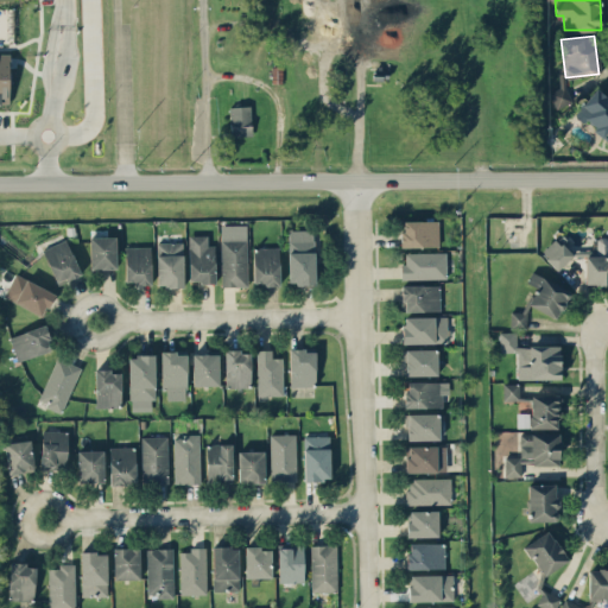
[(0,105),(10,105),(10,54),(0,52),(0,105)]
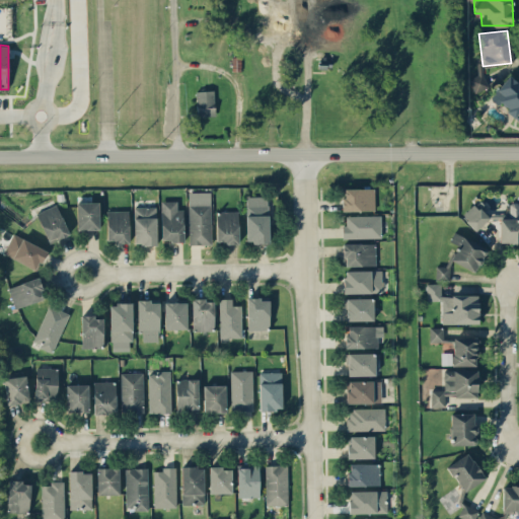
[(486,89),(482,74),(470,76),(473,91),(486,89)]
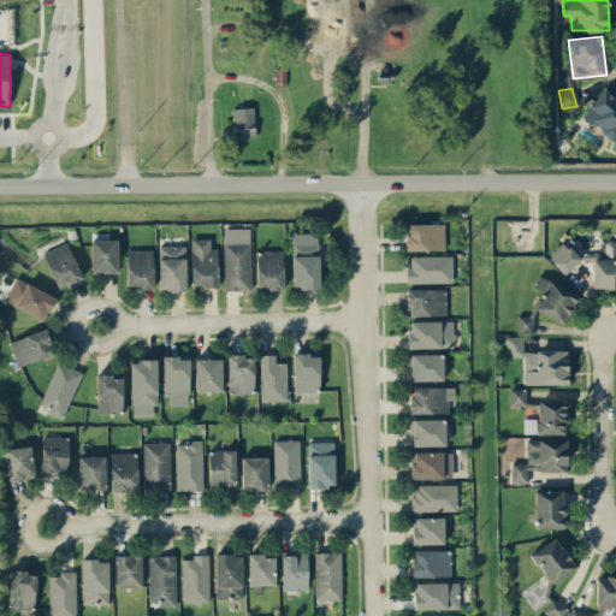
[(615,141),(615,94),(614,96),(604,88),(582,116),(615,141)]
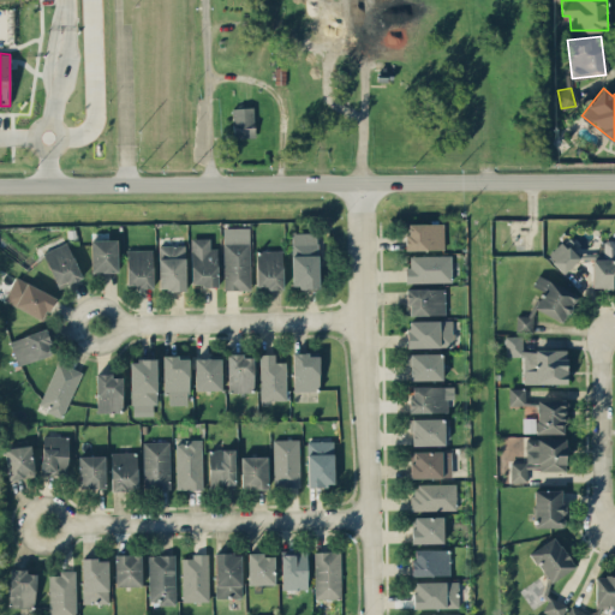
[(255,137),(254,107),(232,107),(233,138),(255,137)]
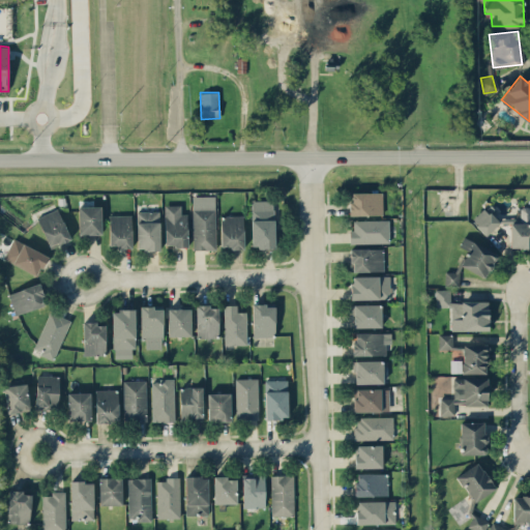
[(350,214),(382,214),(382,192),(350,193),(350,214)]
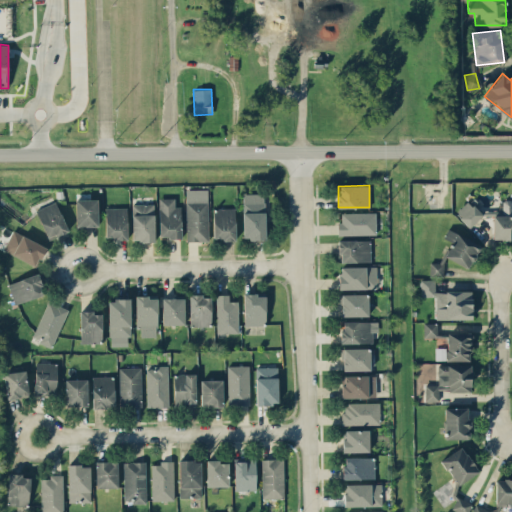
[(208,189),(186,189),(186,241),(208,240),(208,189)]
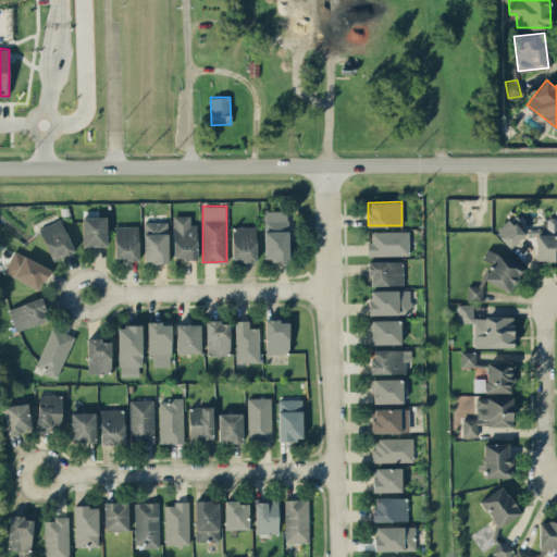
[(288,259),(287,210),(263,210),(264,260),(288,259)]
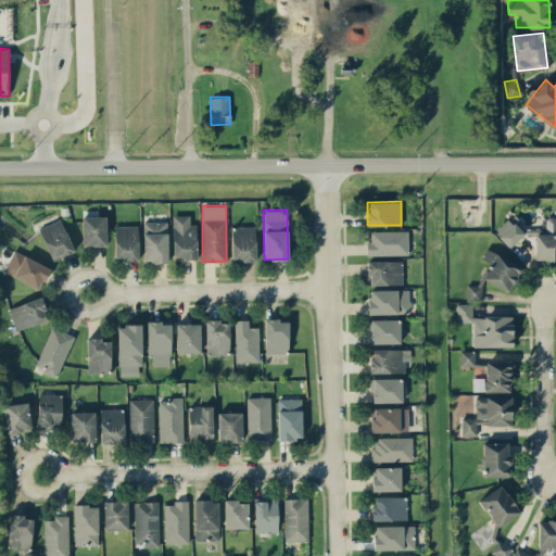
[(143,262),(167,262),(166,213),(142,214),(143,262)]
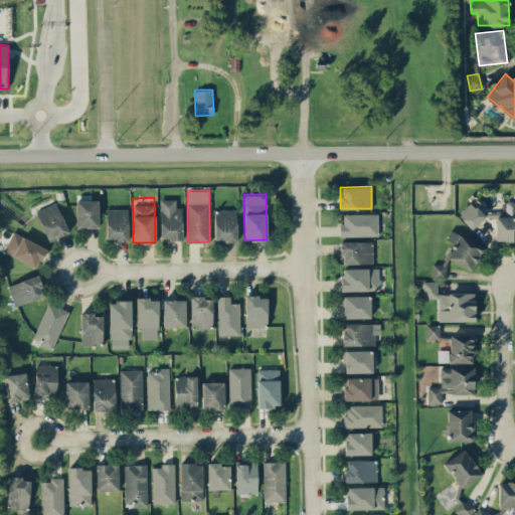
[(181,207),(176,207),(176,198),(159,199),(160,239),(182,238),(181,207)]
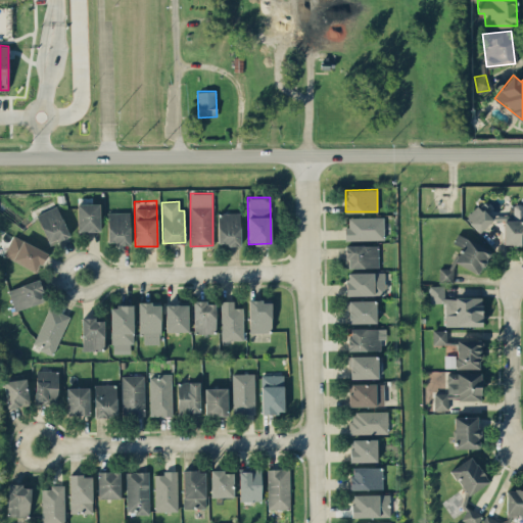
[(77,203),(78,231),(100,230),(99,203),(77,203)]
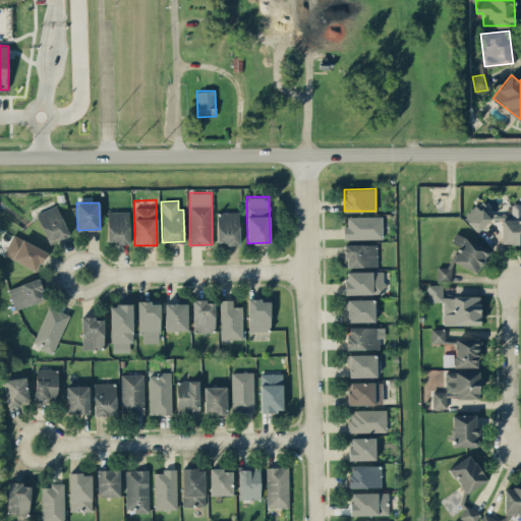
[(463,215),(477,231),(490,219),(476,204),(463,215)]
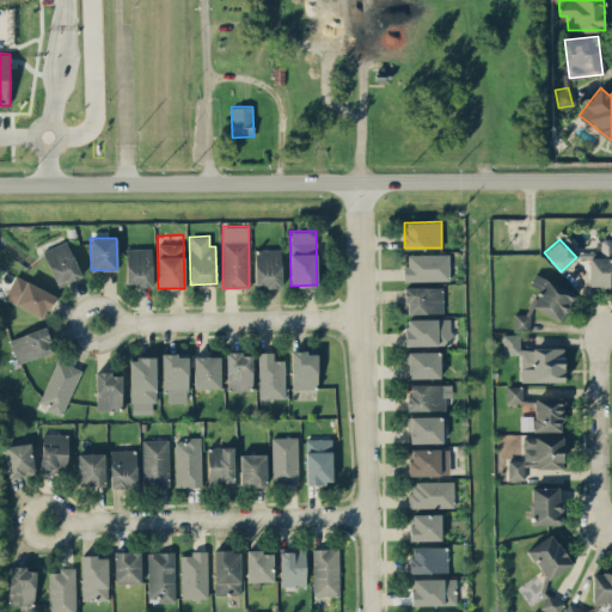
[(57,286),(81,274),(66,240),(42,251),(57,286)]
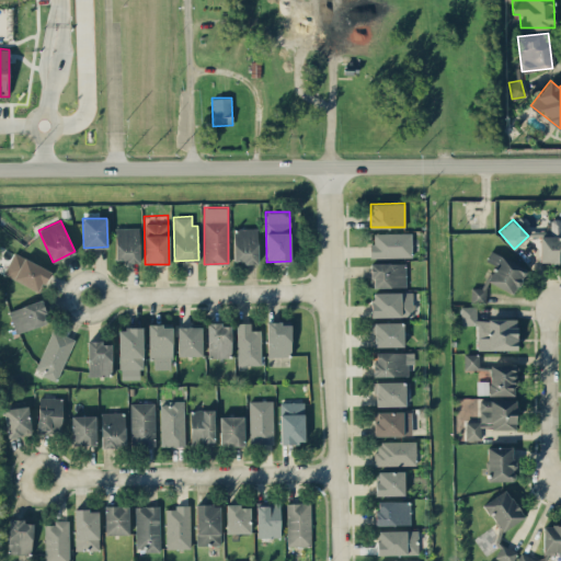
[(139,261),(138,227),(115,227),(116,261),(139,261)]
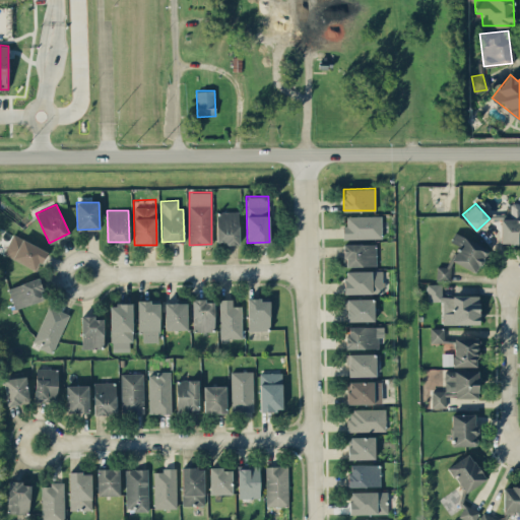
[(239,243),(239,211),(216,211),(217,243),(239,243)]
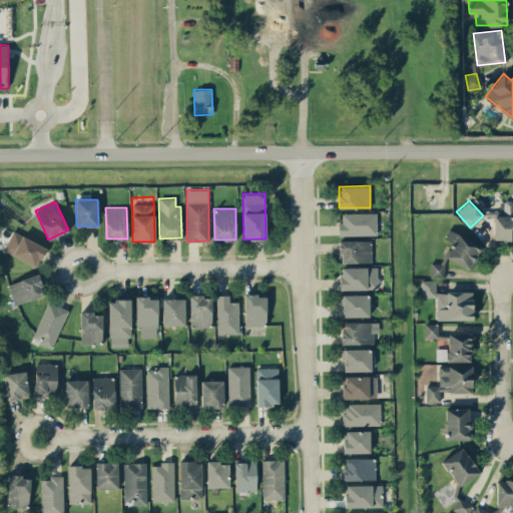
[(340,234),(377,234),(376,212),(340,213),(340,234)]
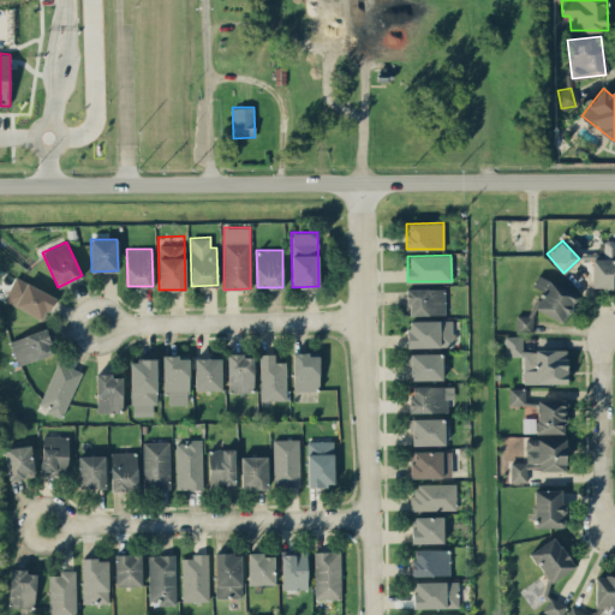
[(533,332),(533,310),(536,310),(565,322),(577,293),(537,274),(532,285),(541,288),(530,315),(517,315),(517,332),(533,332)]
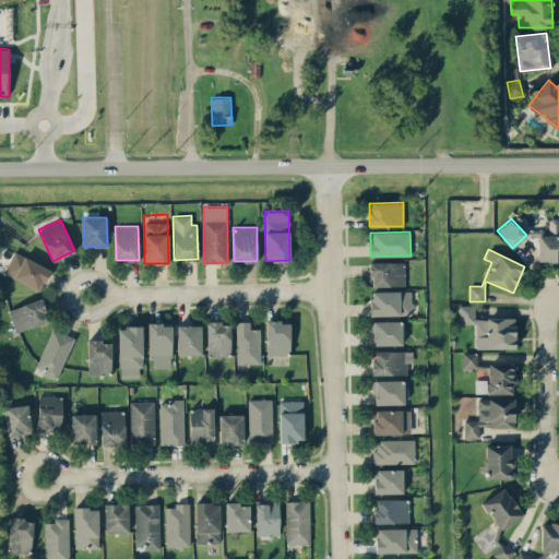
[(40,290),(50,269),(13,251),(3,273),(40,290)]
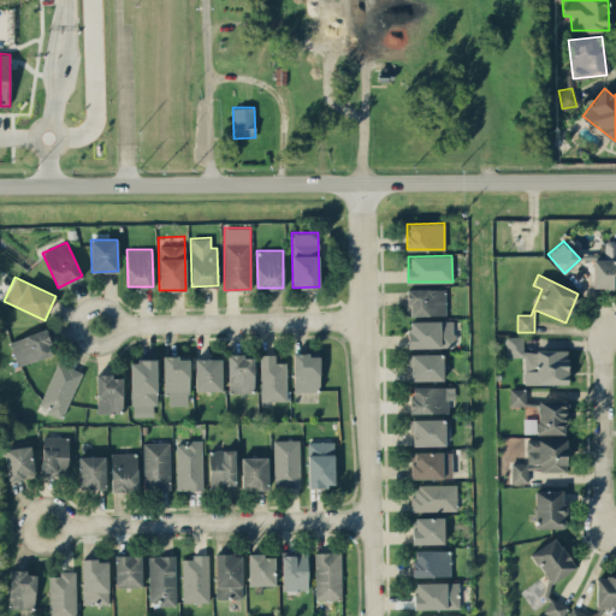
[(407,289),(407,315),(445,314),(445,289),(407,289)]
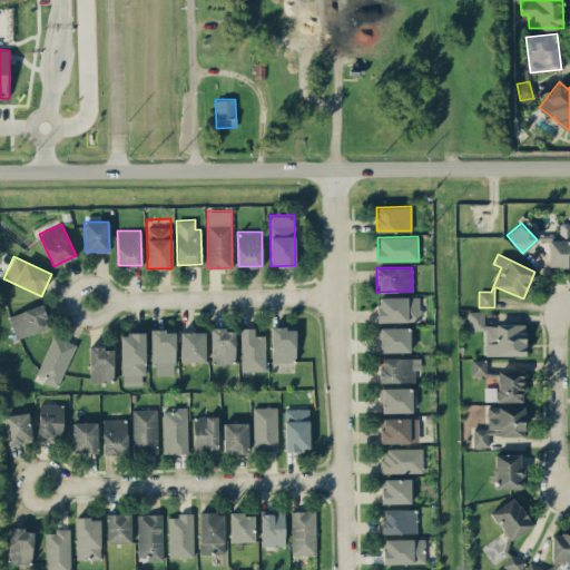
[(419,296),(377,297),(377,322),(419,321),(419,296)]
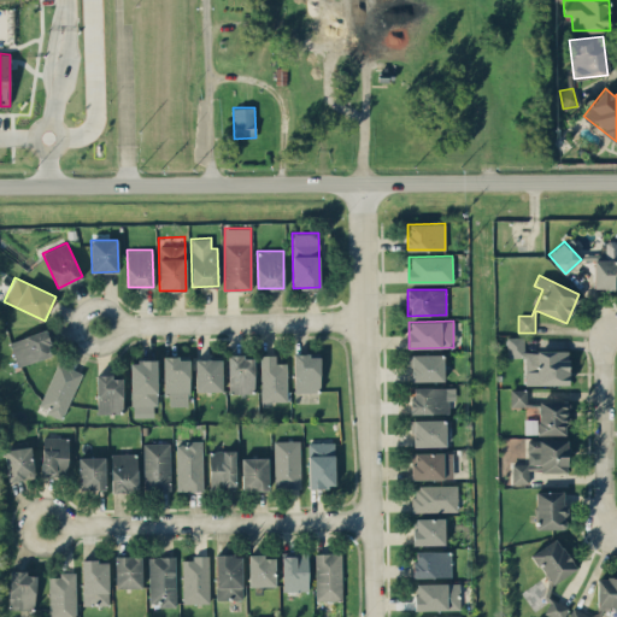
[(18,366),(53,353),(45,329),(10,342),(18,366)]
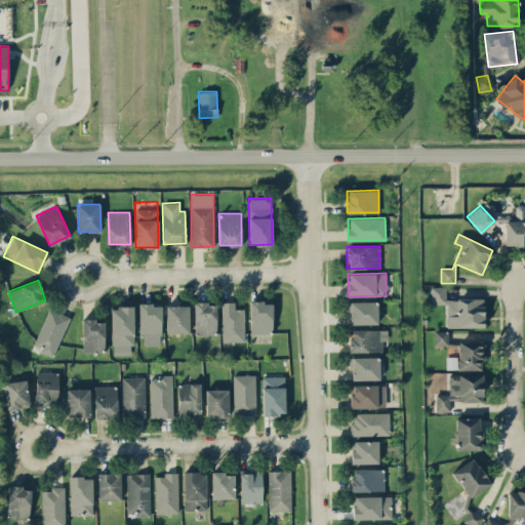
[(484,327),(484,298),(445,298),(445,286),(432,286),(432,304),(446,304),(447,327),(484,327)]
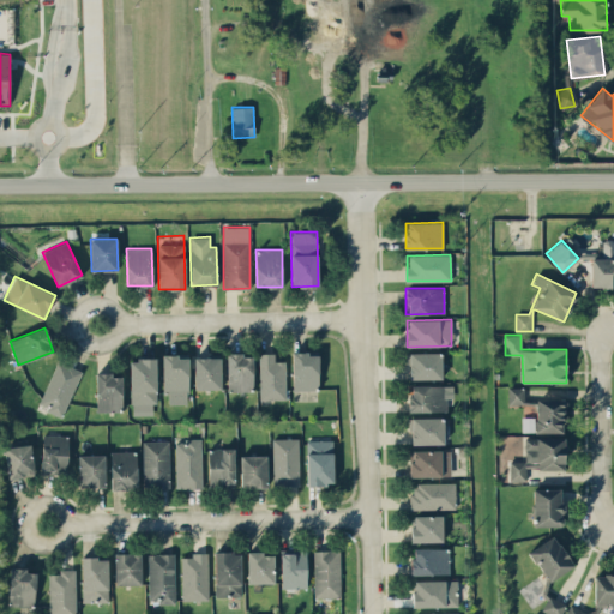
[(441,351),(408,353),(408,379),(441,378),(441,351)]
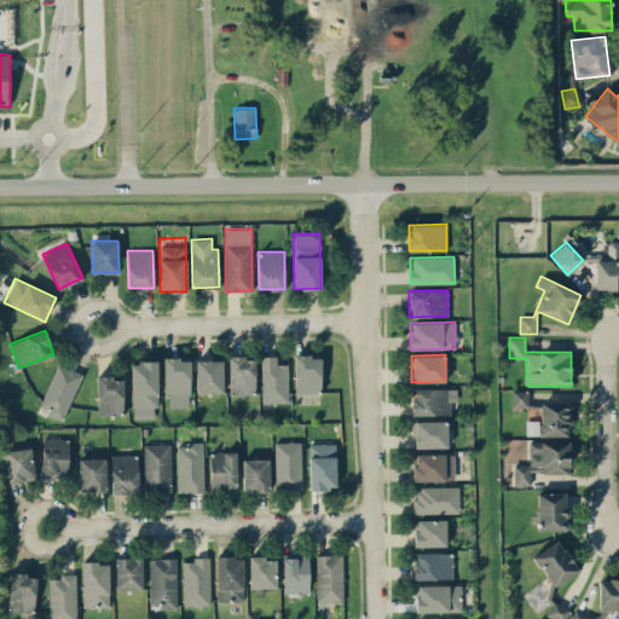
[(288,363),(277,364),(277,356),(261,356),(261,403),(288,401),(288,363)]
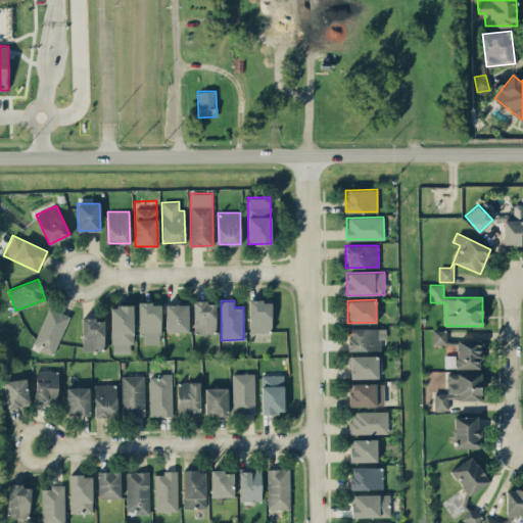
[(271,300),(249,300),(248,332),(271,332),(271,300)]
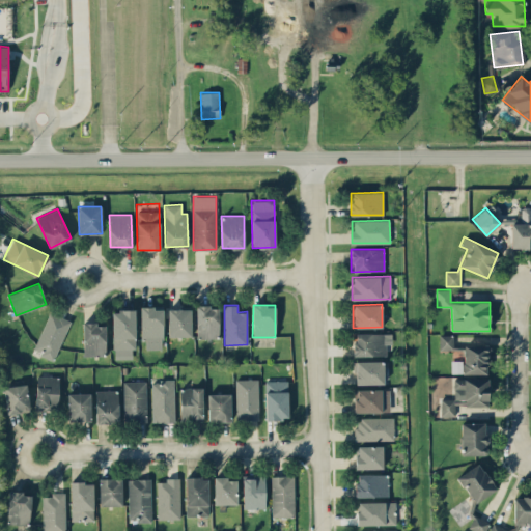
[(196,306),(197,338),(219,338),(218,306),(196,306)]
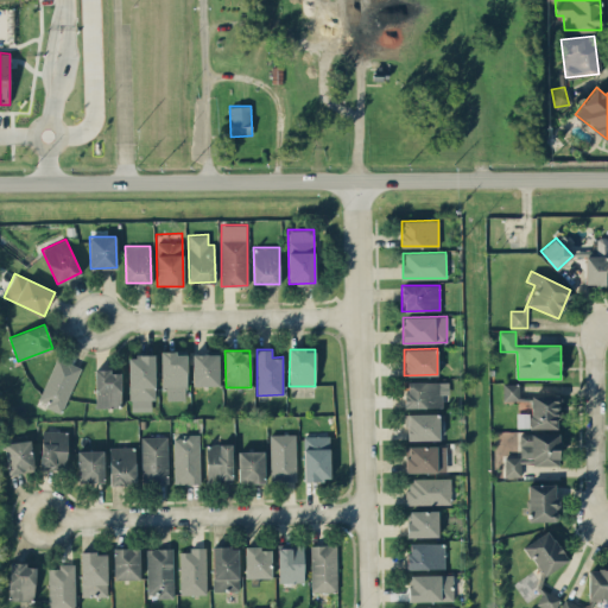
[(187,352),(162,352),(160,390),(166,390),(166,399),(187,400),(187,352)]
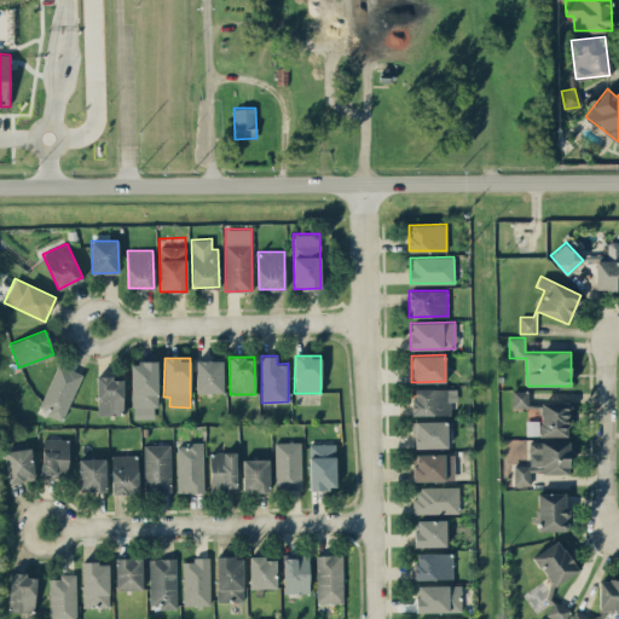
[(196,392),(223,392),(221,359),(196,359),(196,392)]
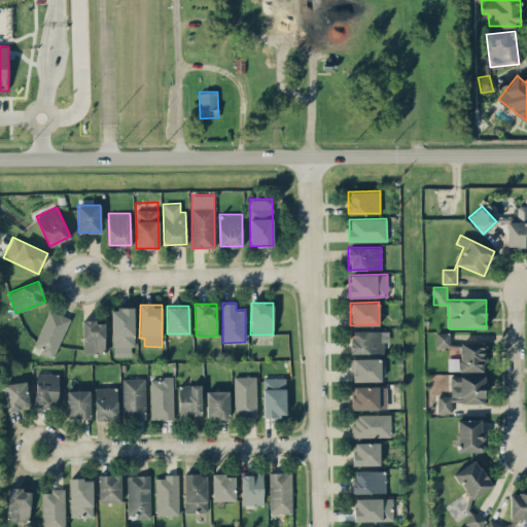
[(134,308),(111,308),(112,356),(132,355),(131,347),(134,347),(134,308)]
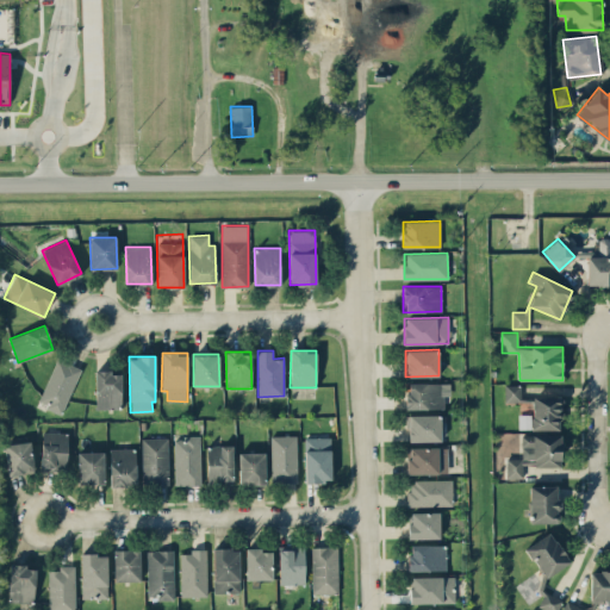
[(38,403),(62,412),(81,368),(57,358),(38,403)]
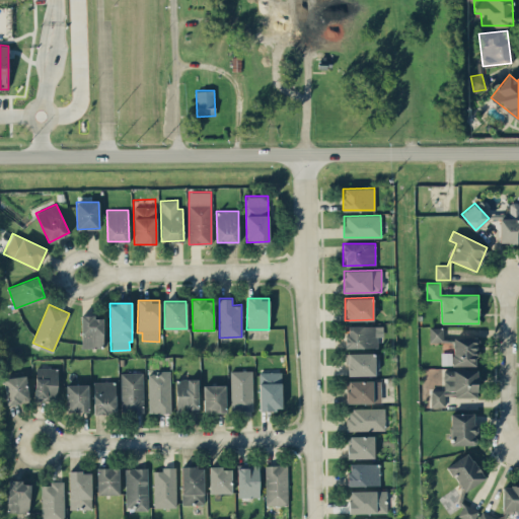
[(103,348),(103,316),(81,316),(81,347),(103,348)]
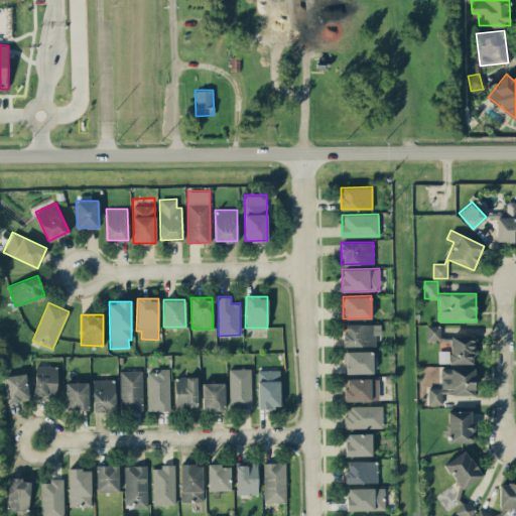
[(381,323),(344,324),(345,346),(375,346),(375,336),(381,335),(381,323)]
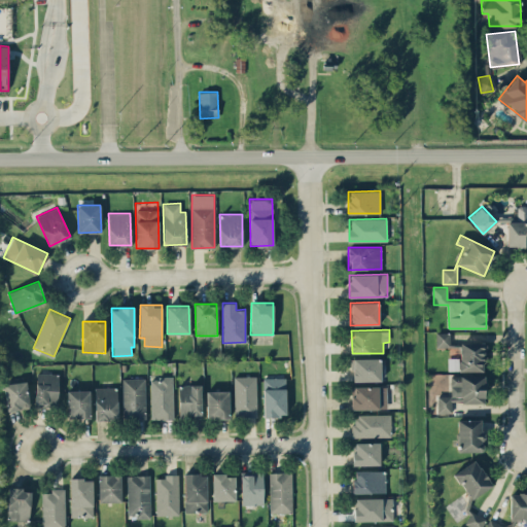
[(435,347),(450,347),(450,332),(436,332),(435,347)]
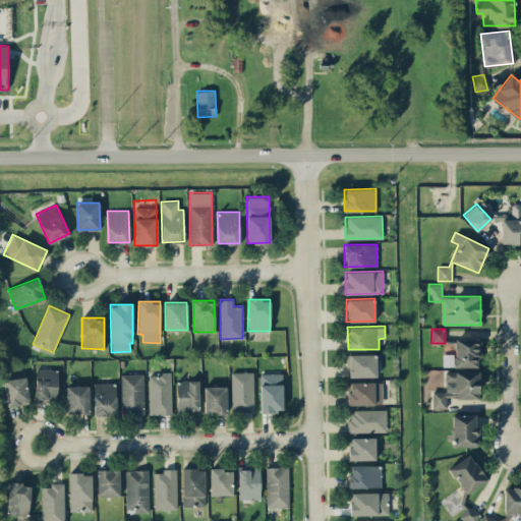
[(479,367),(480,338),(455,338),(454,366),(479,367)]
